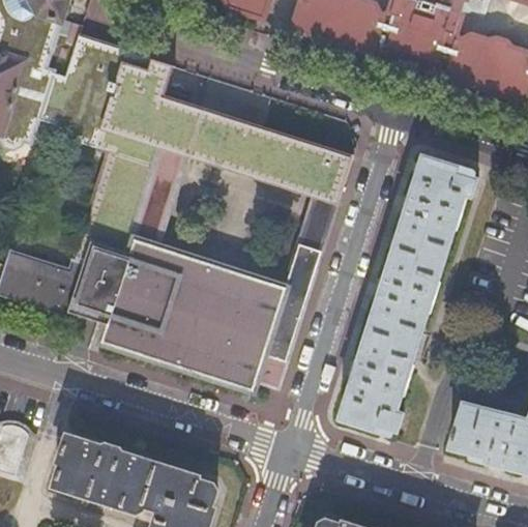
[(49,122),(77,36),(81,24),(61,18),(67,0),(0,0),(0,144),(13,148),(21,145),(23,140),(31,142),(39,119),(49,122)]
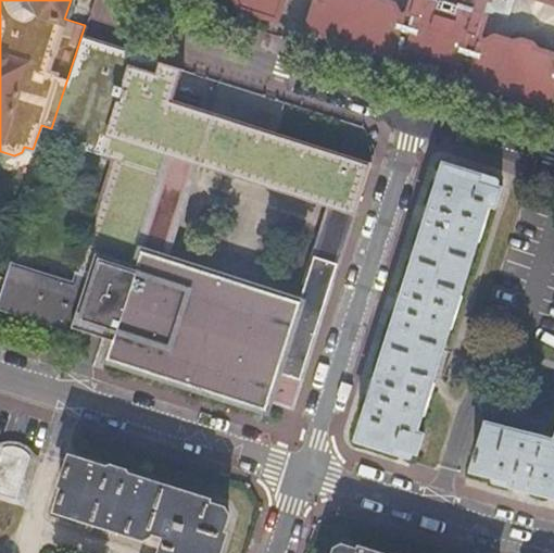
[(236,0),(239,7),(276,19),(281,0),(424,0),(417,25),(401,20),(402,17),(395,3),(385,0),(316,0),(307,27),(379,50),(377,58),(477,89),(480,80),(552,103),(553,97),(553,53),(495,35),(480,40),(479,45),(463,39),(473,7),(483,11),(485,8),(506,14),(511,0),(553,0),(236,0)]
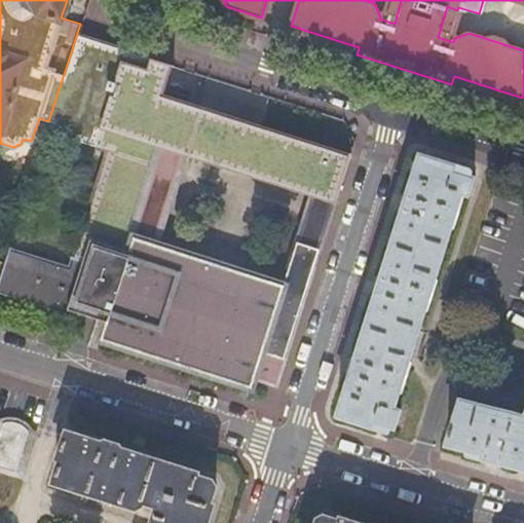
[(172,67),(76,36),(48,121),(55,123),(53,131),(91,143),(91,145),(105,149),(99,167),(101,167),(78,237),(77,237),(69,265),(9,247),(0,275),(0,292),(73,314),(73,315),(75,316),(75,314),(75,312),(105,322),(99,339),(250,388),(253,378),(275,385),(322,239),(319,238),(316,248),(295,240),(288,263),(289,263),(282,284),(278,284),(158,245),(158,246),(127,235),(134,219),(135,218),(134,218),(139,201),(140,201),(140,200),(145,183),(146,184),(162,189),(175,150),(186,153),(186,155),(187,155),(188,154),(229,166),(229,169),(230,170),(231,167),(272,181),(271,182),(273,183),(273,181),(308,192),(314,194),(314,196),(315,196),(316,194),(333,199),(332,203),(334,204),(334,201),(348,157),(349,153),(348,152),(347,155),(161,97),(172,67)]
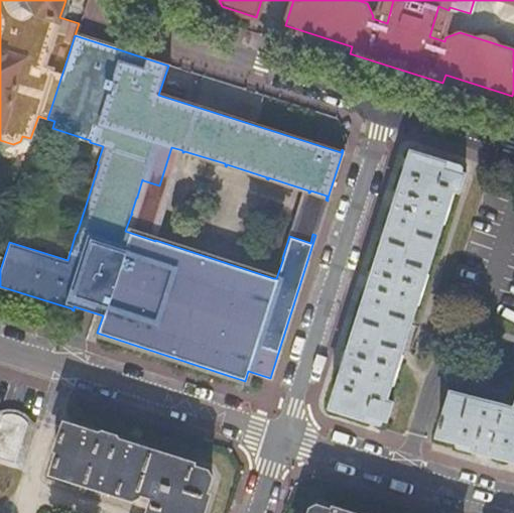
[(182,150),(171,147),(159,185),(143,180),(142,179),(137,197),(137,198),(136,198),(131,214),(132,214),(131,215),(125,231),(155,241),(183,152),(182,152),(182,150)]
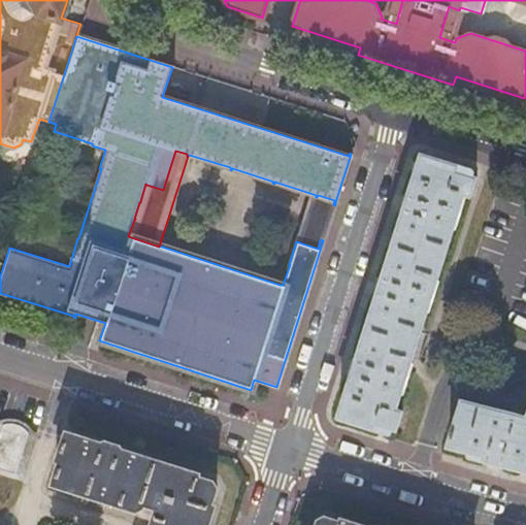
[(473,167),(421,152),(413,177),(411,176),(395,224),(397,226),(387,257),(385,258),(368,308),(370,309),(360,340),(359,340),(342,389),(346,390),(337,415),(388,431),(390,427),(395,428),(401,411),(395,408),(400,394),(402,395),(414,363),(411,362),(427,312),(429,313),(439,280),(437,279),(454,228),(456,229),(466,197),(464,196),(465,192),(470,194),(475,176),(470,175),(473,167)]
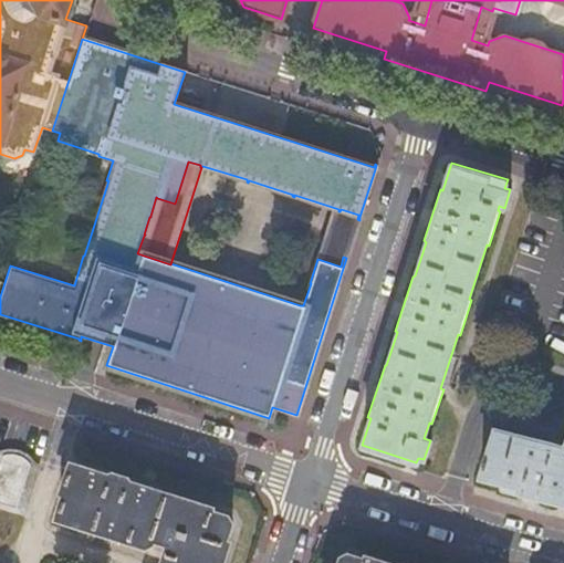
[(43,186),(35,184),(32,194),(40,196),(43,186)]
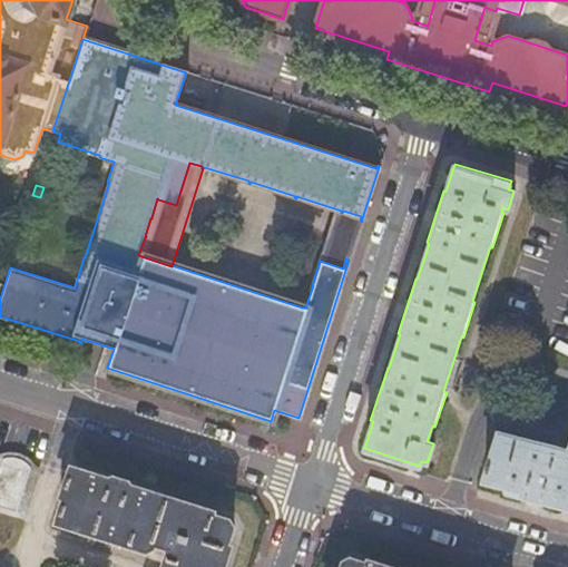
[(349,260),(362,222),(360,221),(361,216),(343,211),(342,213),(341,213),(341,211),(334,208),(302,308),(305,308),(313,285),(312,285),(320,261),(343,269),(345,258),(349,260)]
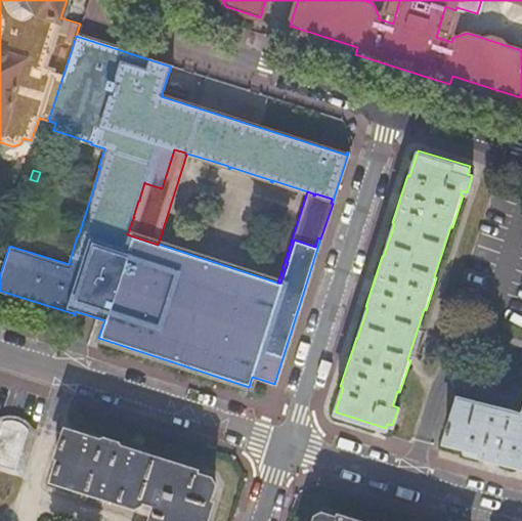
[(521,409),(520,414),(507,410),(508,406),(493,402),(492,406),(454,396),(442,441),(464,447),(463,451),(521,467),(521,409)]
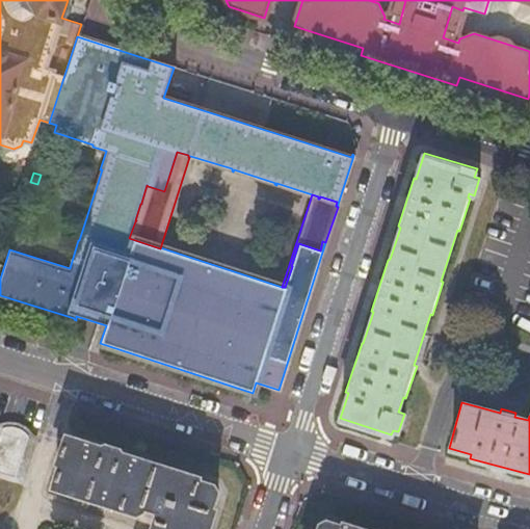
[(0,473),(14,477),(27,437),(22,432),(17,429),(15,428),(11,427),(5,427),(0,427),(0,473)]
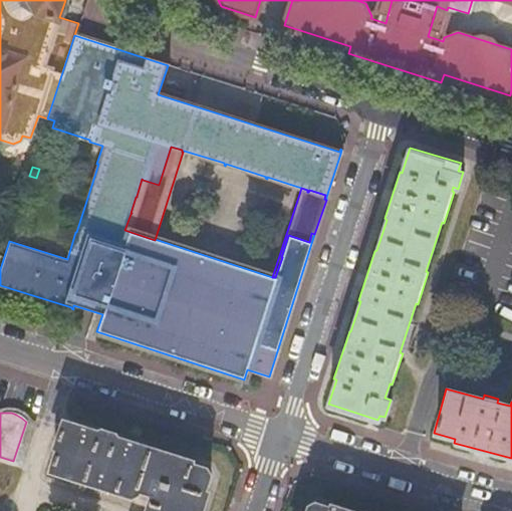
[(97,431),(61,420),(52,447),(56,448),(49,471),(128,496),(135,493),(136,489),(150,493),(144,510),(198,510),(204,492),(202,491),(208,476),(204,467),(189,462),(190,459),(113,436),(114,434),(98,429),(97,431)]
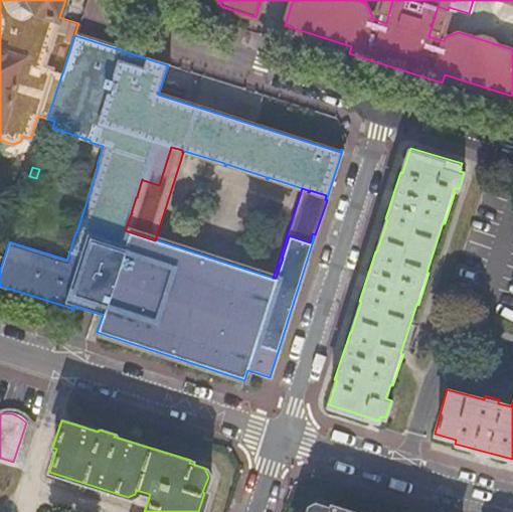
[(307,511),(352,511),(332,506),(331,508),(315,503),(309,507),(307,511)]
